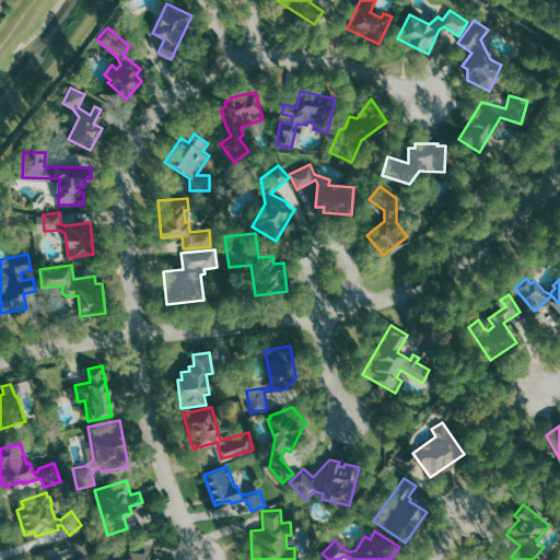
[(71,539),(78,559),(82,559),(93,557),(85,534),(71,539)]
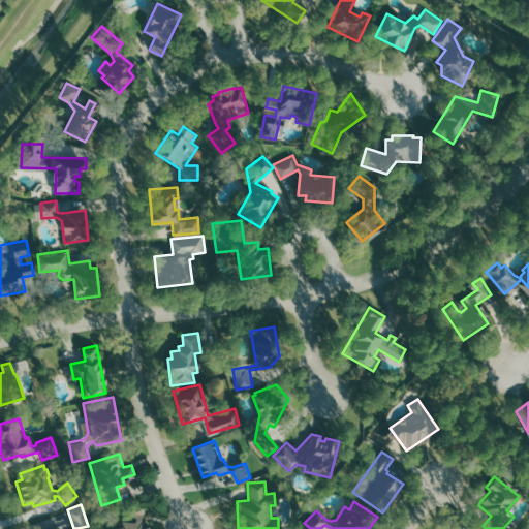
[(118,528),(113,514),(138,504),(148,528),(118,528)]
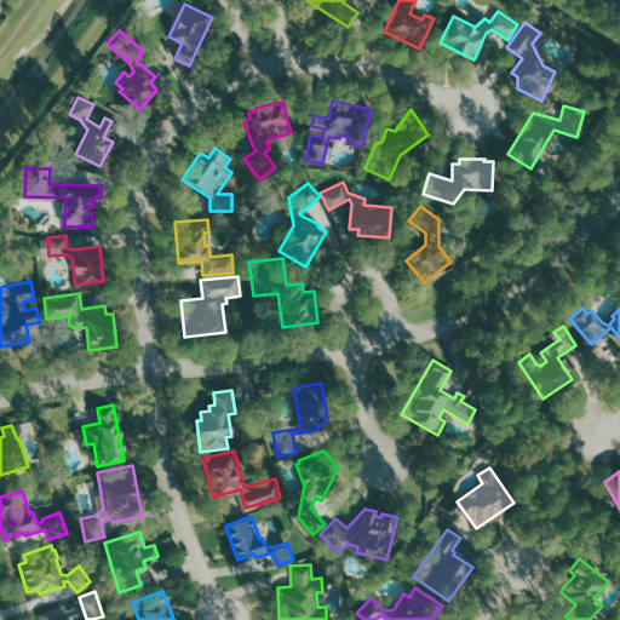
[(532,619),(541,608),(558,619),(532,619)]
